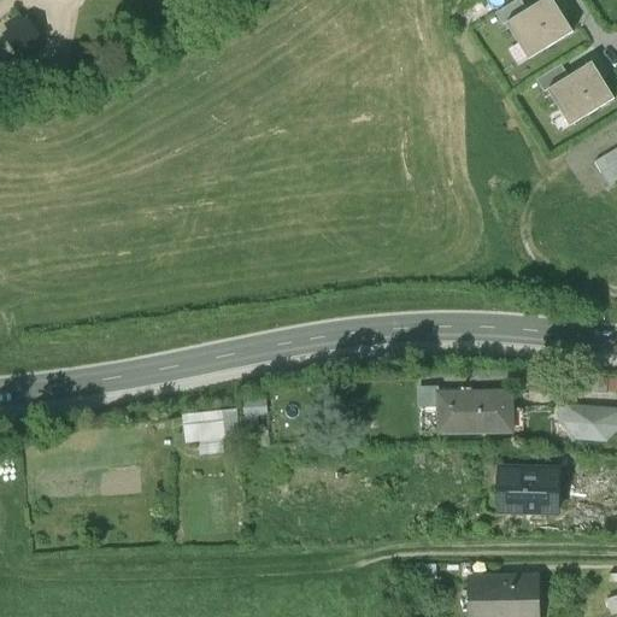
[(533,0),(513,0),(495,11),(501,23),(535,4),(533,0)]
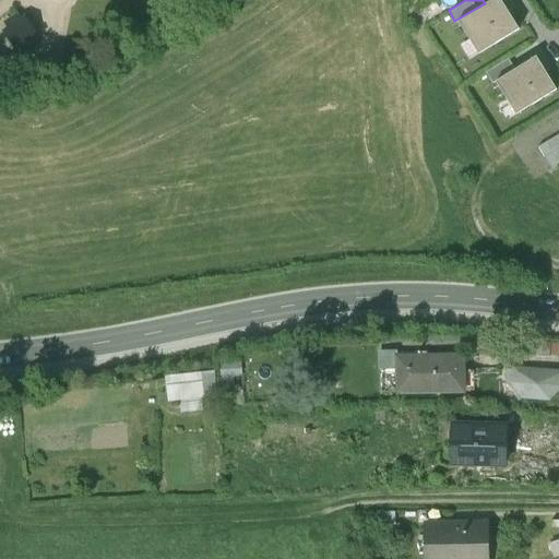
[(462,24),(479,55),(519,31),(500,0),(462,24)]
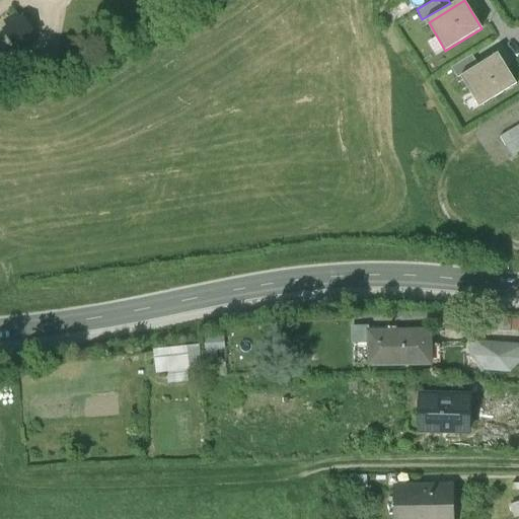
[(460,78),(477,105),(514,83),(496,56),(460,78)]
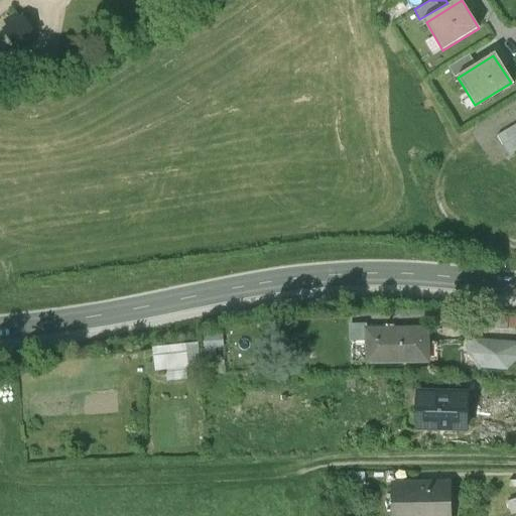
[(515,122),(497,135),(510,154),(515,150),(515,122)]
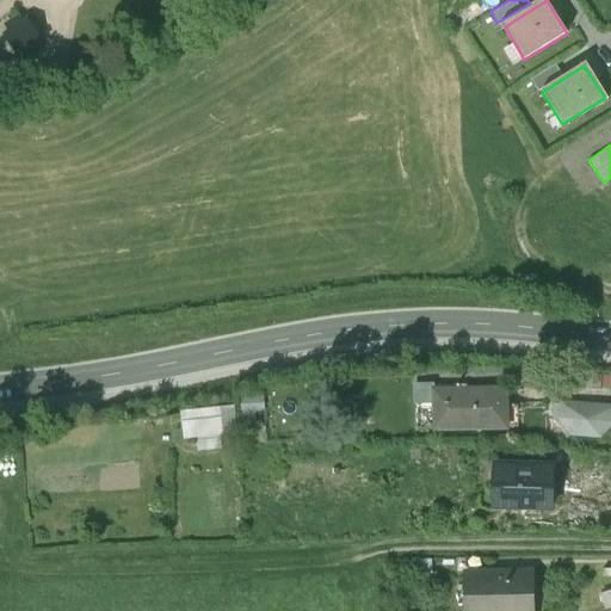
[(599,375),(578,375),(578,390),(599,390),(599,375)]
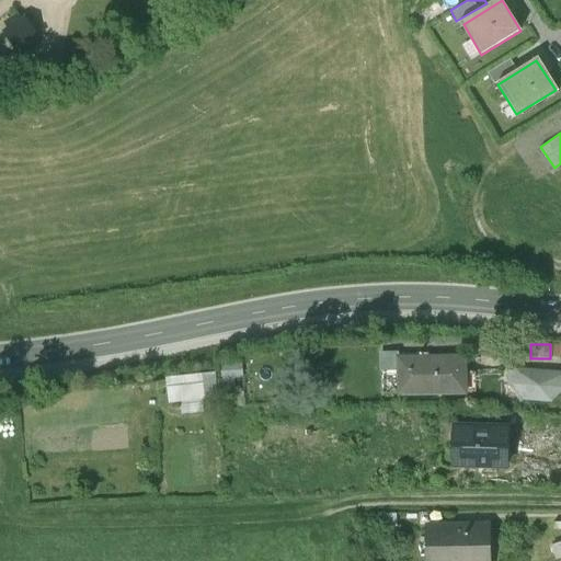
[(379,370),(400,370),(400,359),(400,352),(379,352),(379,370)]
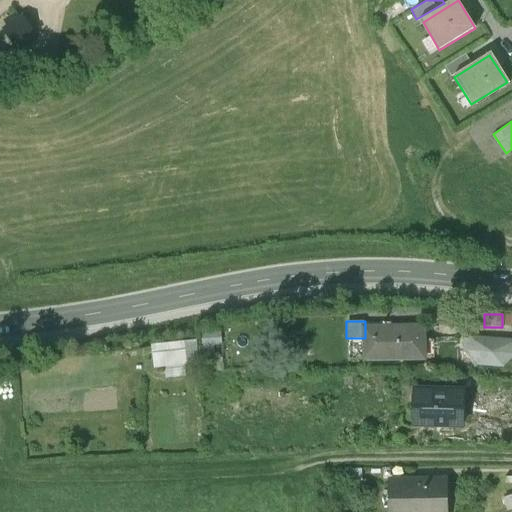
[(425,327),(365,328),(365,338),(365,361),(418,360),(418,342),(425,342),(425,327)]
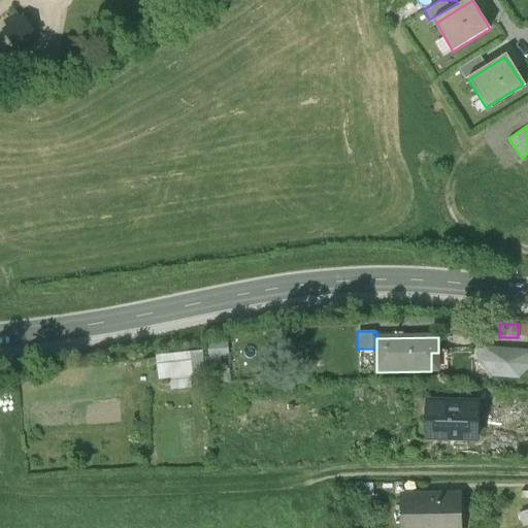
[(227,342),(207,344),(208,358),(228,357),(227,342)]
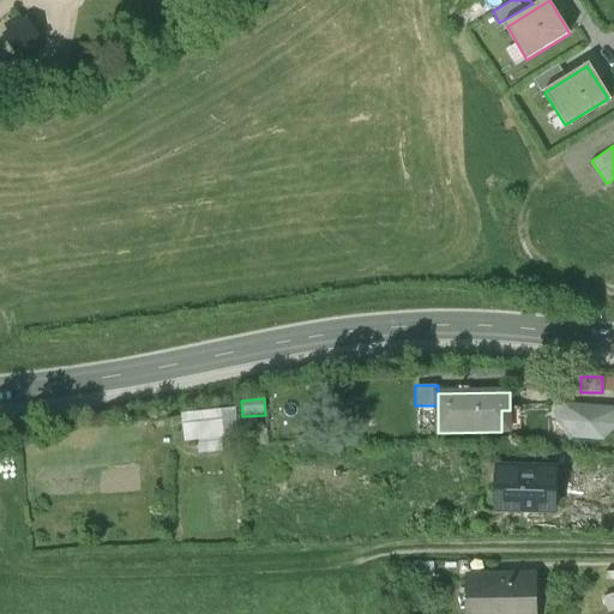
[(564,422),(575,437),(603,439),(613,428),(613,410),(565,407),(564,422)]
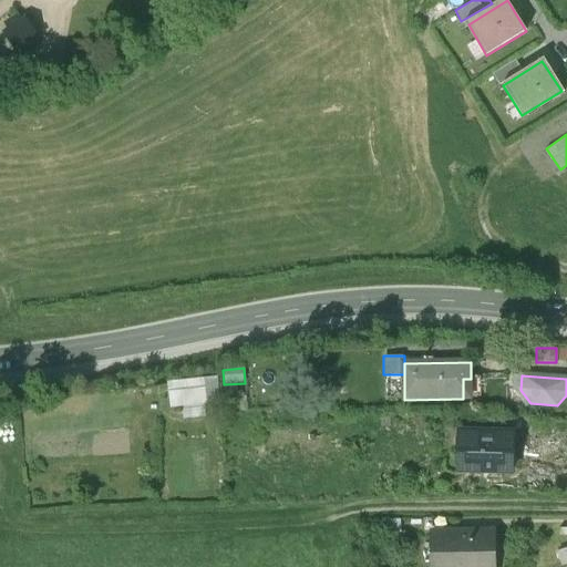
[(216,378),(204,379),(206,405),(218,404),(216,378)]
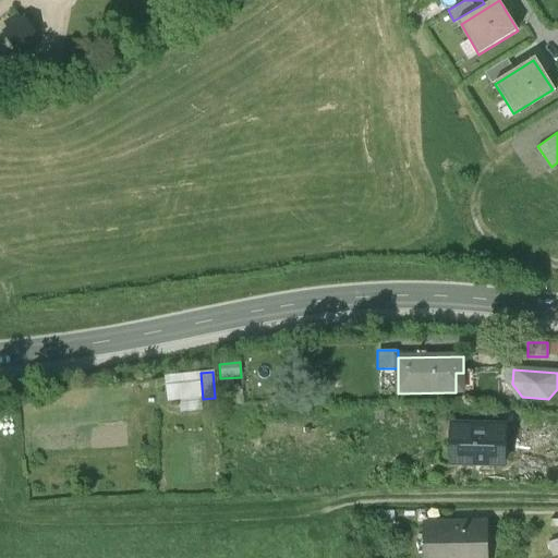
[(201,373),(164,376),(166,402),(179,401),(203,399),(201,373)]
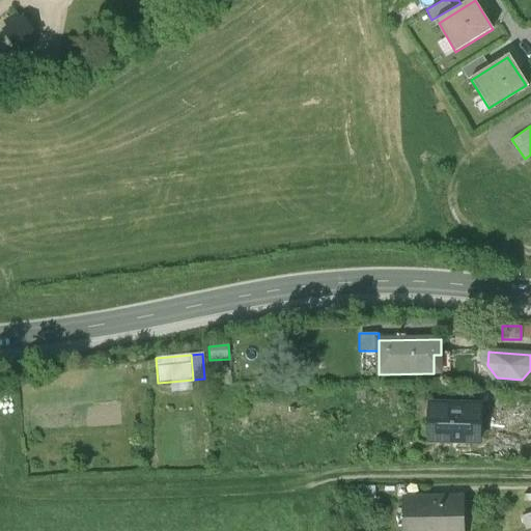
[(193,380),(170,382),(171,393),(194,391),(193,380)]
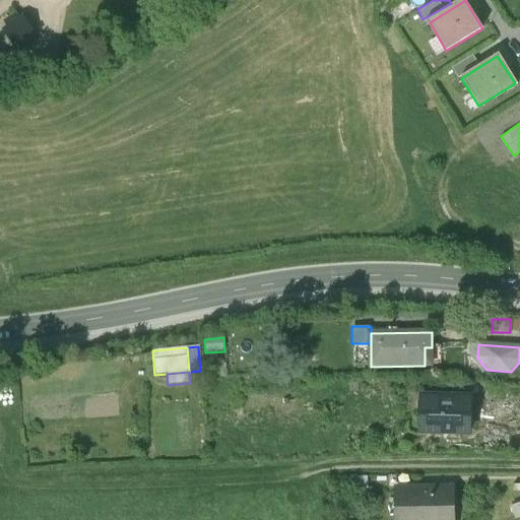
[(446,381),(445,397),(470,398),(470,382),(446,381)]
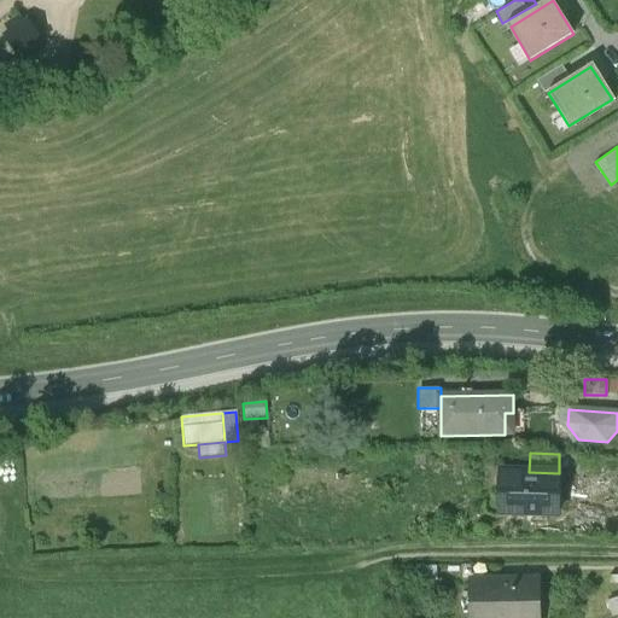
[(558,516),(560,473),(559,473),(529,472),(502,471),(500,513),(558,516)]
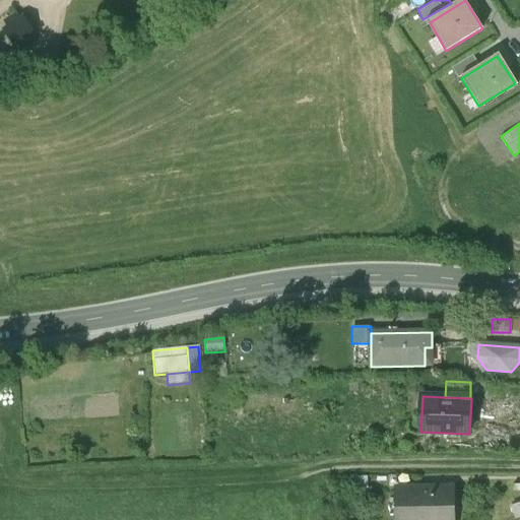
[(519,421),(481,423),(481,449),(519,449),(519,421)]
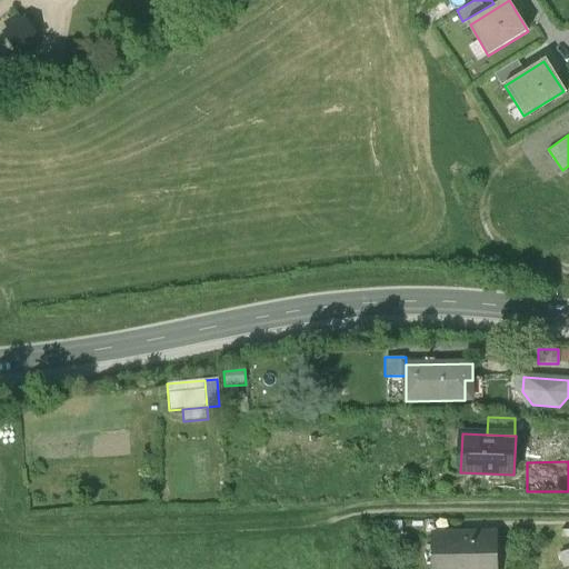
[(433,535),(433,568),(496,568),(496,533),(433,535)]
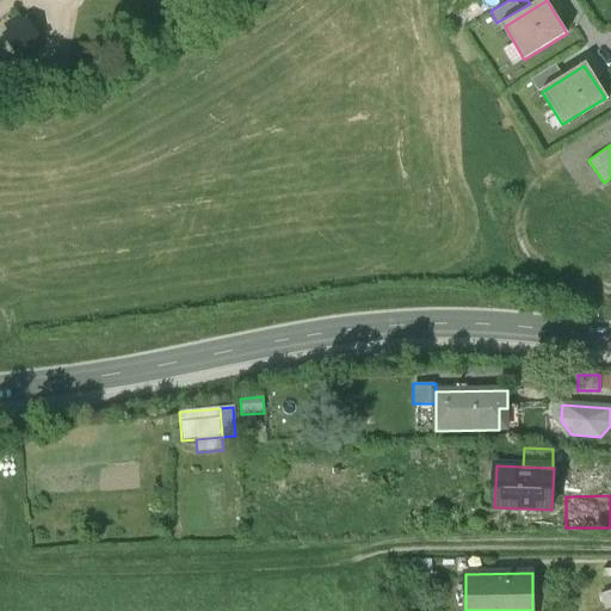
[(610,591),(600,594),(606,610),(610,609),(610,591)]
